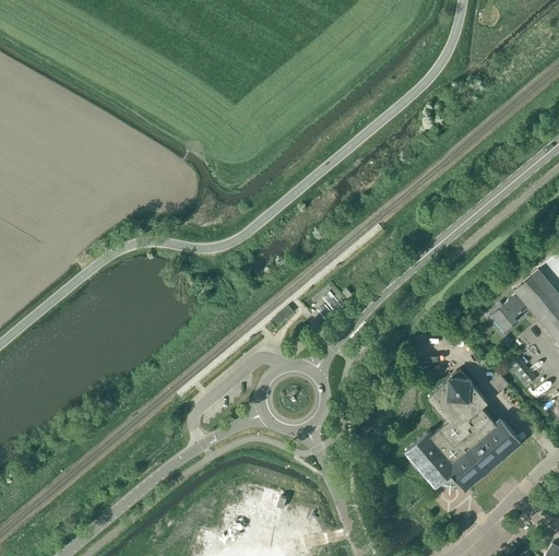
[(503,338),(512,330),(510,327),(516,322),(513,319),(526,308),(558,346),(558,296),(538,272),(513,293),(515,296),(502,307),(499,304),(488,314),(491,316),(490,317),(496,322),(492,326),(503,338)]
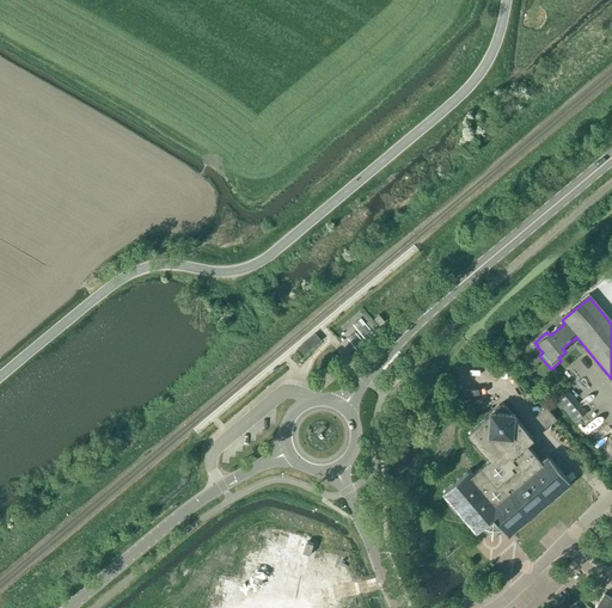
[(306,354),(322,339),(314,331),(298,347),(306,354)]
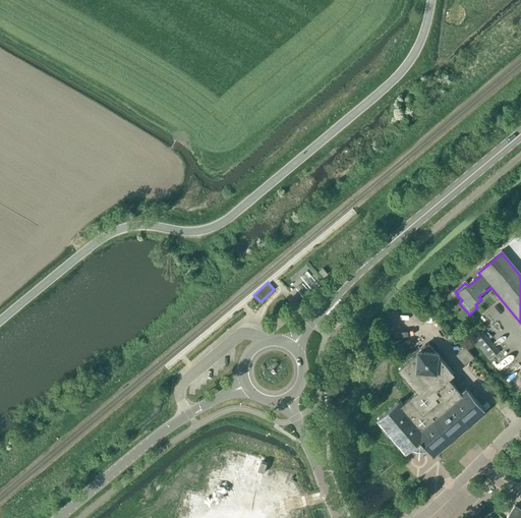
[(490,361),(499,354),(482,335),(474,342),(490,361)]
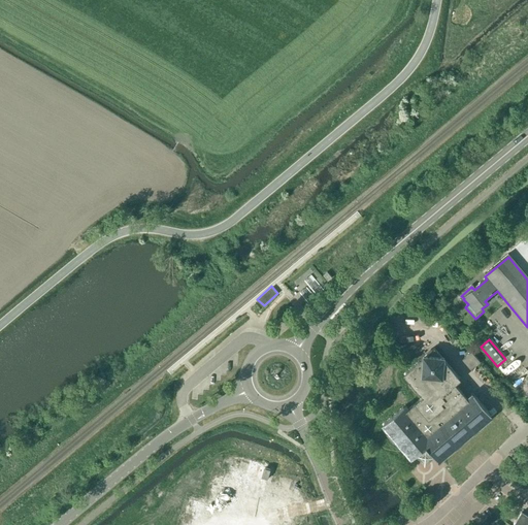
[(455,387),(460,382),(434,351),(403,378),(409,385),(407,386),(415,395),(417,393),(422,399),(407,412),(406,411),(404,412),(403,409),(384,426),(385,428),(383,430),(388,435),(386,437),(393,446),(395,444),(409,461),(411,459),(413,461),(423,453),(429,453),(437,463),(439,461),(440,463),(454,452),(455,454),(464,447),(462,445),(490,421),(489,419),(491,418),(474,398),(472,400),(470,398),(467,401),(455,387)]
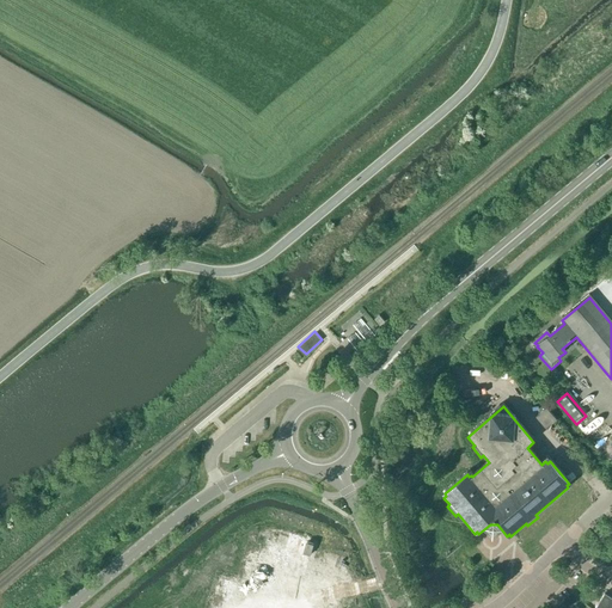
[(536,421),(545,433),(556,423),(546,411),(536,421)]
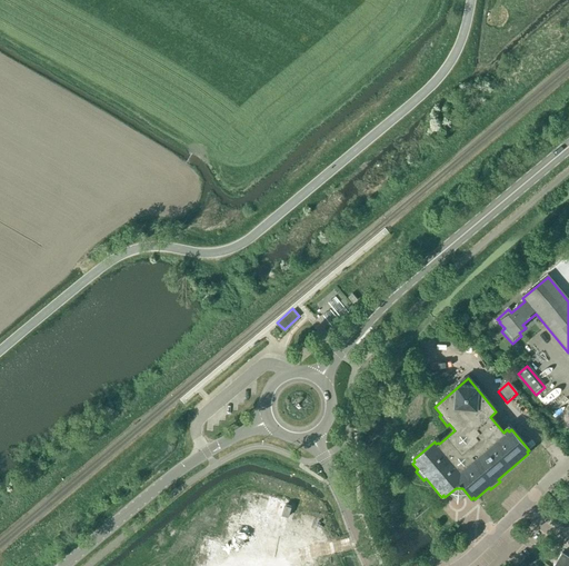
[(302,565),(311,540),(283,533),(292,505),(269,497),(266,506),(246,500),(232,543),(208,535),(198,565),(302,565)]
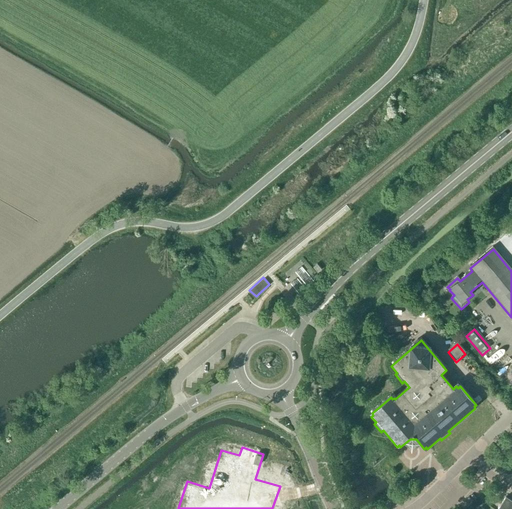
[(511,508),(511,503),(505,500),(499,508),(511,508)]
